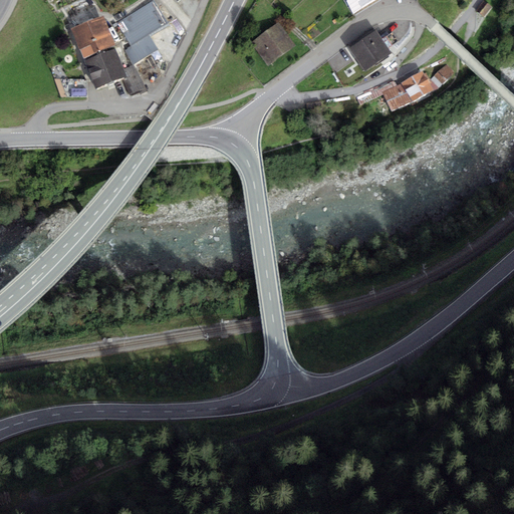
[(154,0),(116,23),(131,45),(149,34),(168,23),(154,0)]
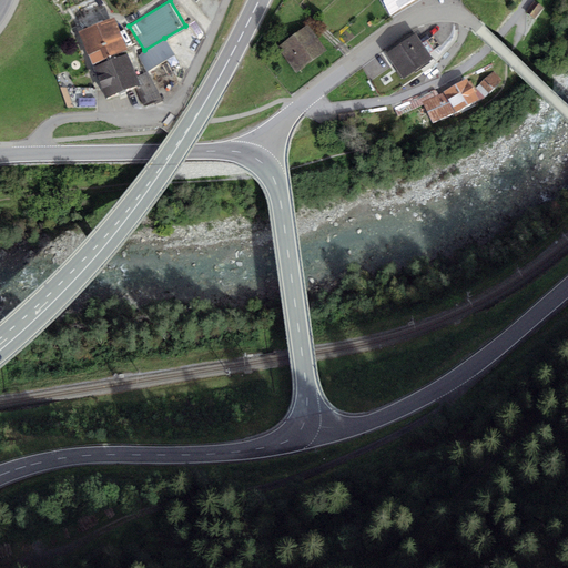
[(379,0),(389,16),(415,0),(379,0)]
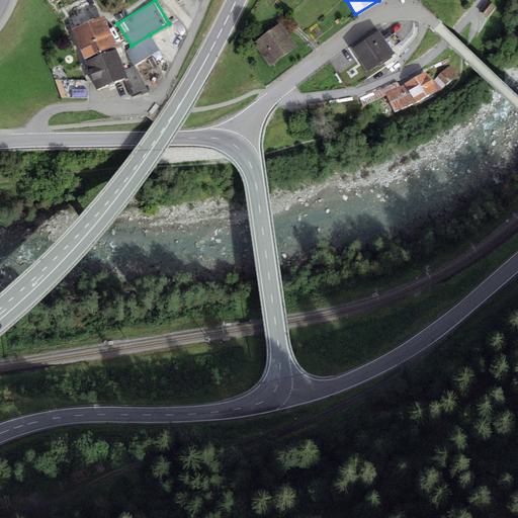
[(488,17),(496,8),(487,1),(480,10),(488,17)]
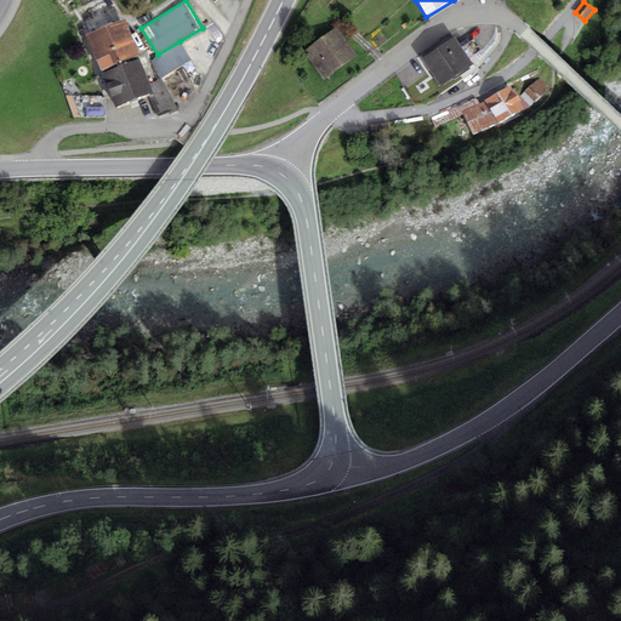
[(125,21),(86,35),(100,70),(138,55),(125,21)]
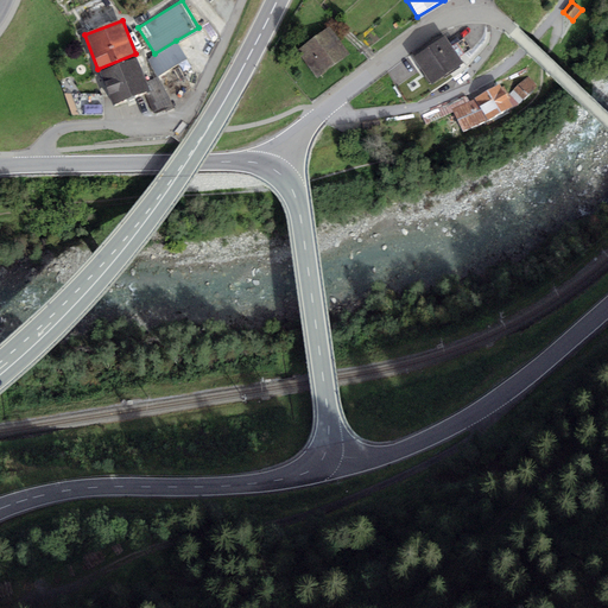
[(317,78),(349,54),(328,26),(296,51),(317,78)]
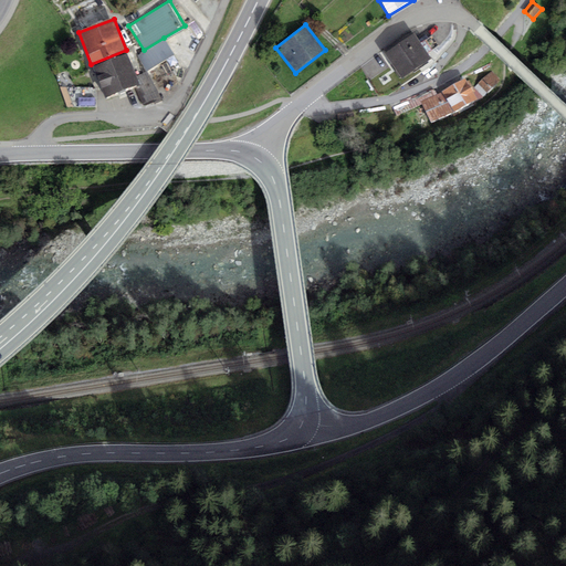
[(402,79),(431,59),(413,33),(385,53),(402,79)]
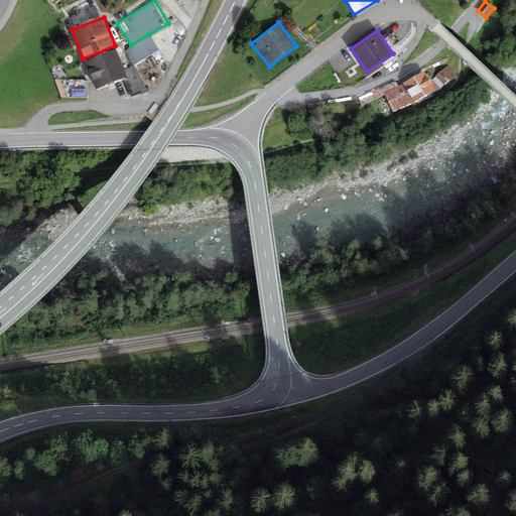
[(133,66),(159,50),(149,34),(131,45),(124,50),(133,66)]
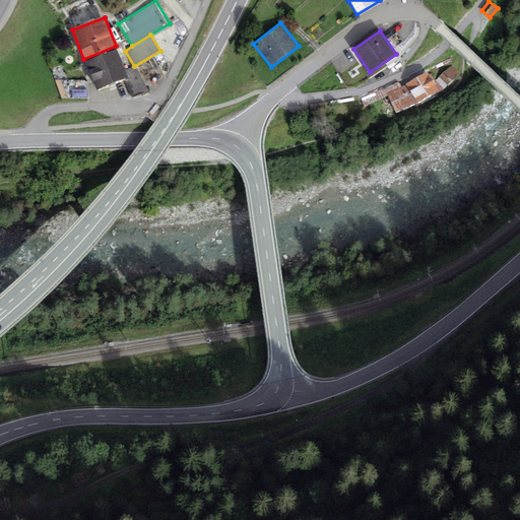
[(127,78),(116,50),(85,62),(96,89),(127,78)]
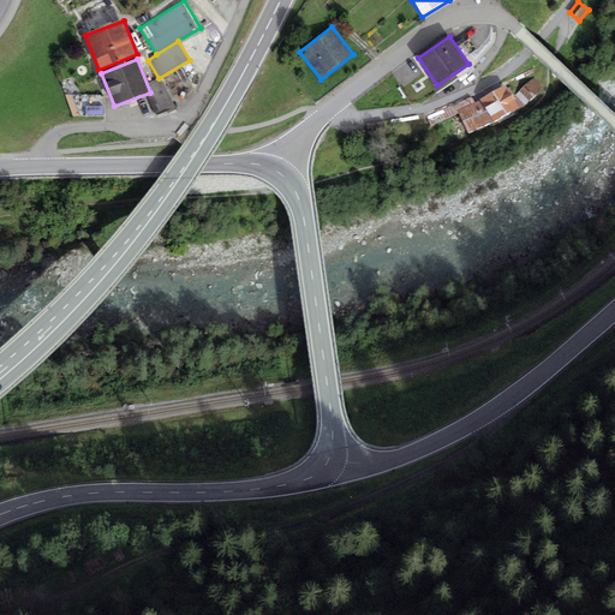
[(515,96),(525,106),(543,87),(535,77),(515,96)]
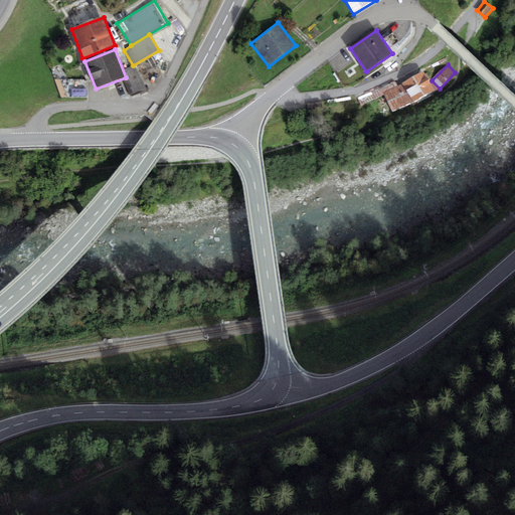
[(147,93),(135,66),(125,70),(129,77),(123,80),(131,97),(139,93),(140,96),(147,93)]
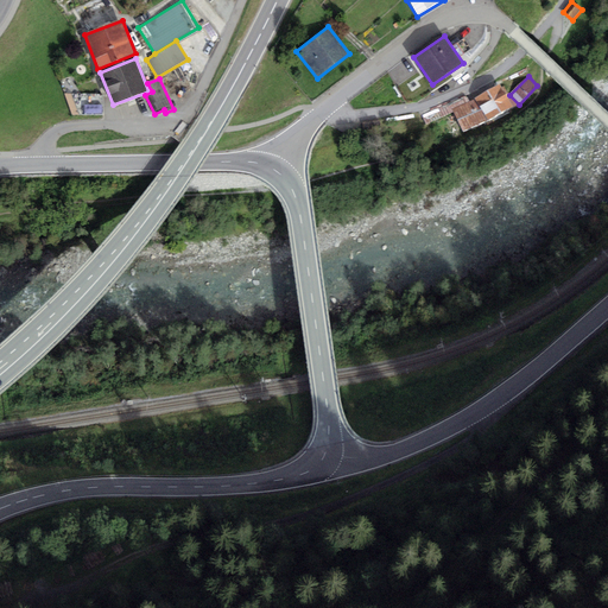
[(475,99),(488,121),(512,107),(519,105),(510,95),(504,86),(501,88),(499,84),(475,99)]
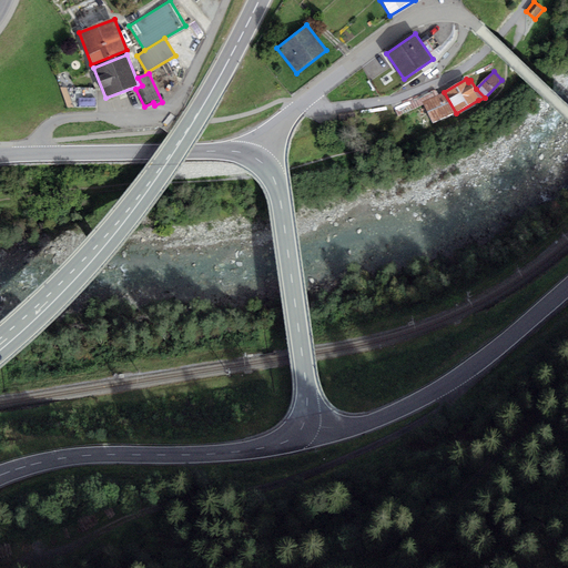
[(394,108),(397,117),(424,105),(422,102),(438,94),(436,89),(394,108)]
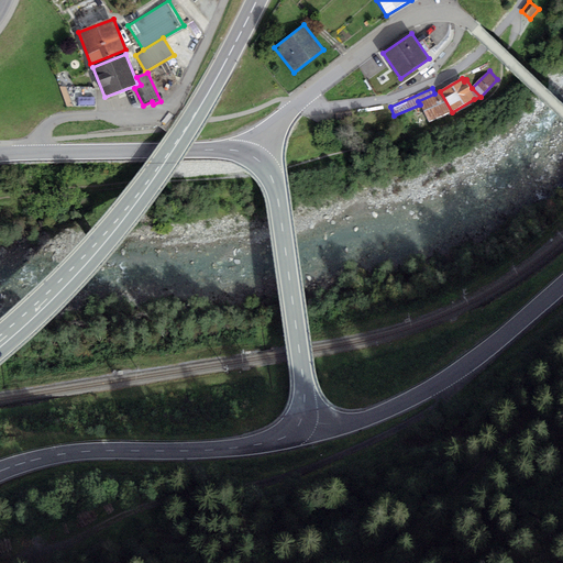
[(97,90),(65,89),(72,109),(96,109),(97,90)]
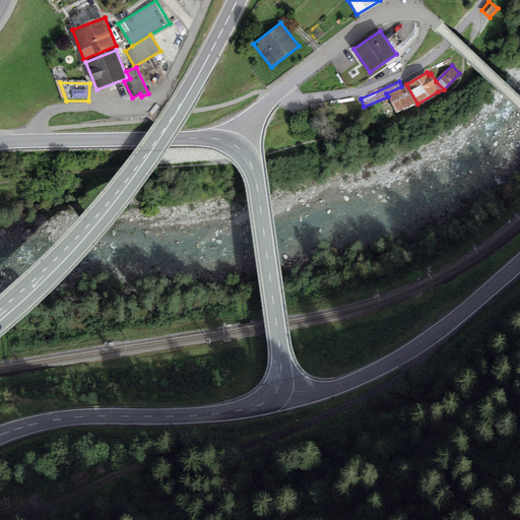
[(417,104),(406,84),(401,86),(386,93),(388,96),(396,113),(417,104)]
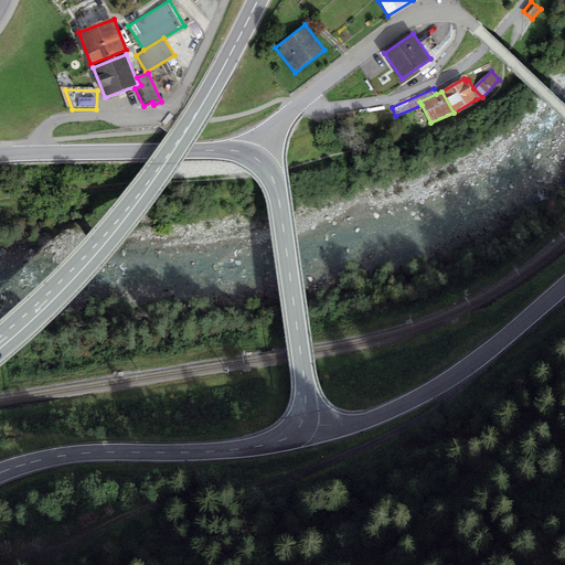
[(353,113),(338,115),(339,124),(354,123),(353,113)]
